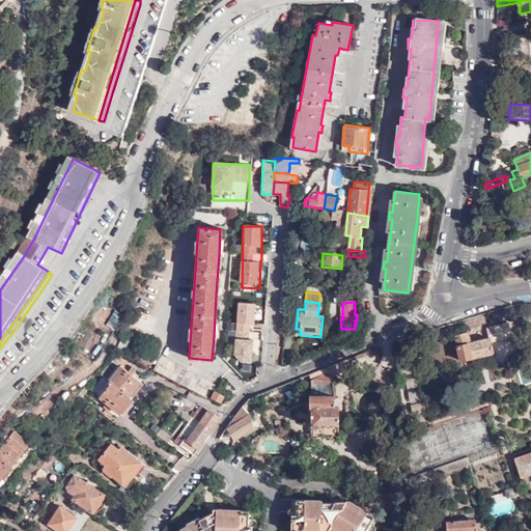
[(260,330),(256,330),(256,305),(238,305),(235,364),(254,364),(254,354),(260,355),(260,330)]
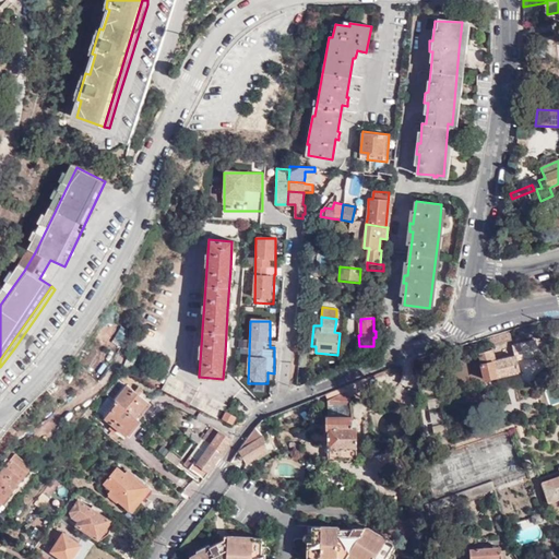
[(119,325),(111,343),(122,347),(129,330),(119,325)]
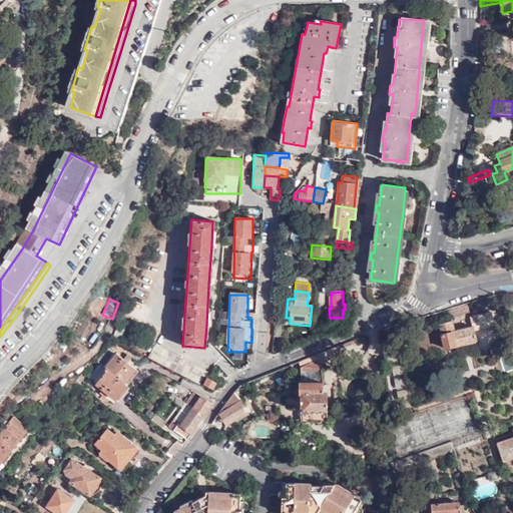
[(470,313),(467,306),(447,312),(448,319),(470,313)]
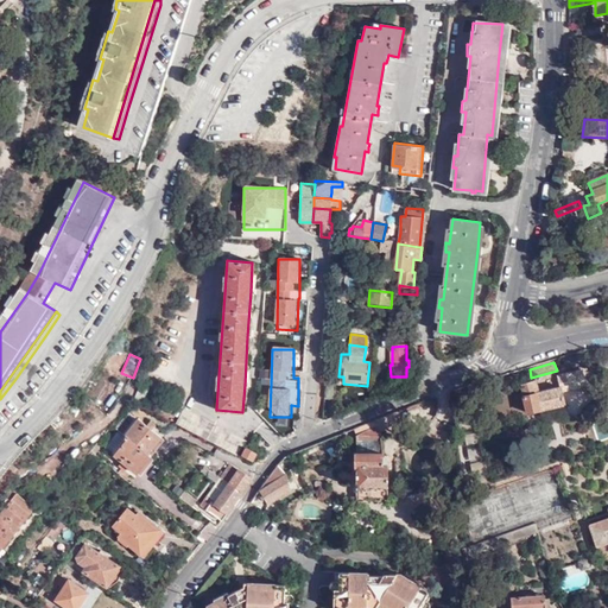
[(556,377),(559,388),(536,393),(533,381),(520,385),(526,412),(564,405),(562,392),(570,391),(567,375),(556,377)]
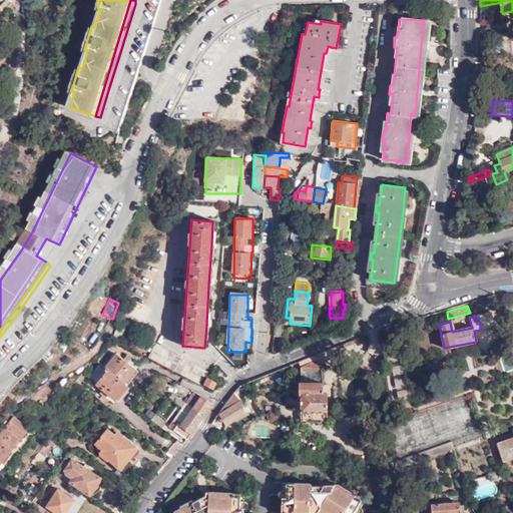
[(275,324),(274,337),(281,337),(282,325),(275,324)]
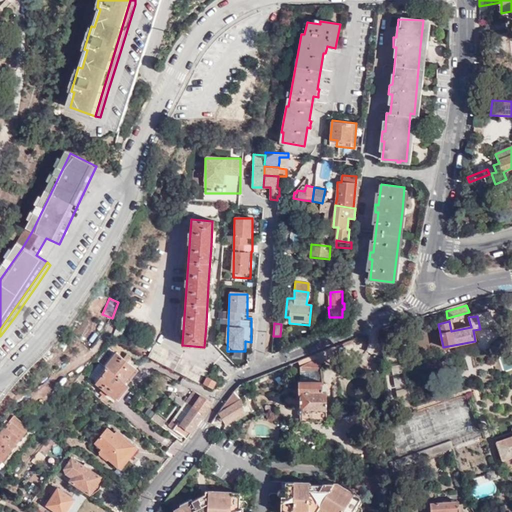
[(96,361),(103,366),(115,353),(108,347),(96,361)]
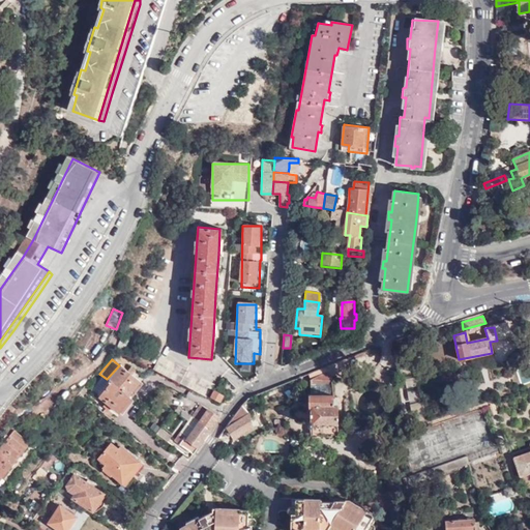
[(139,382),(131,376),(126,372),(119,365),(107,379),(110,382),(98,396),(119,412),(130,398),(128,395),(139,382)]
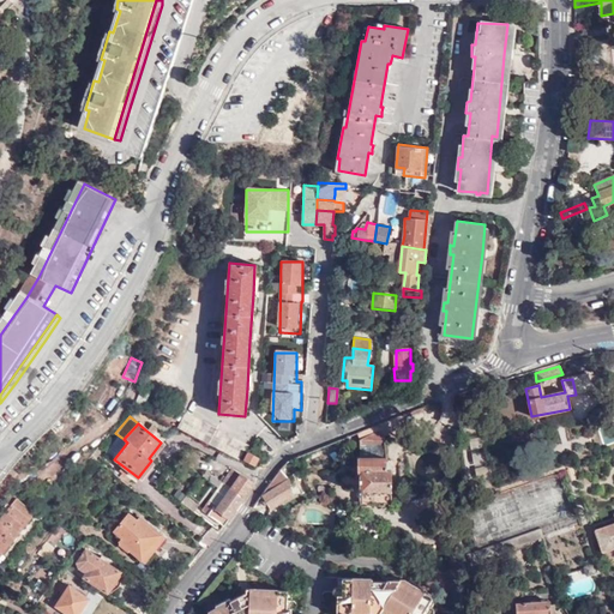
[(359,459),(357,505),(389,507),(390,465),(385,459),(384,440),(379,432),(359,440),(357,459),(359,459)]
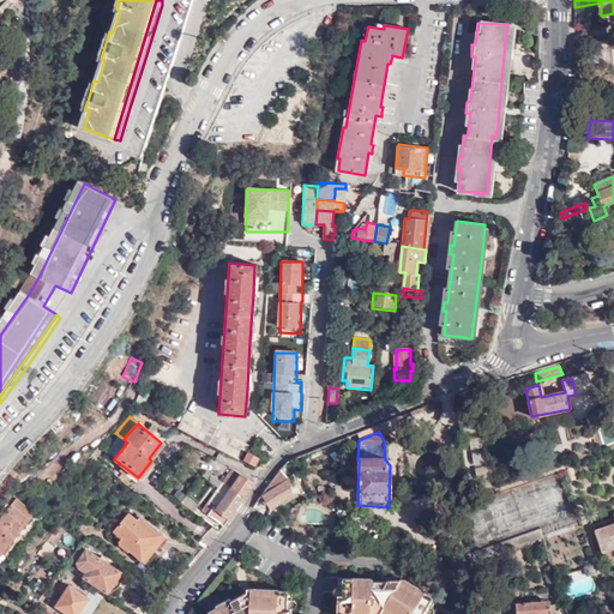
[(258,457),(247,452),(244,459),(254,464),(258,457)]
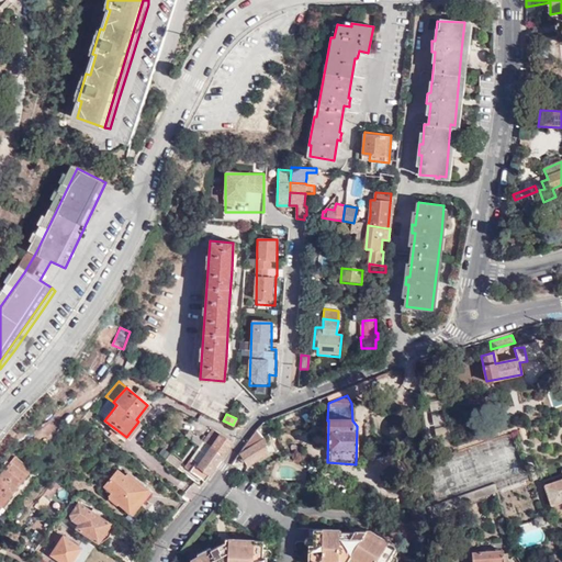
[(265,440),(256,430),(237,457),(242,463),(245,462),(247,465),(268,452),(265,440)]
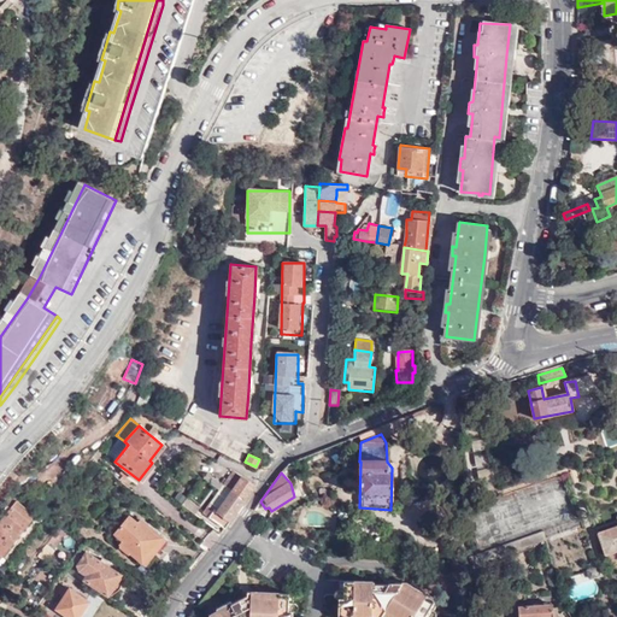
[(218,491),(222,485),(206,474),(203,479),(218,491)]
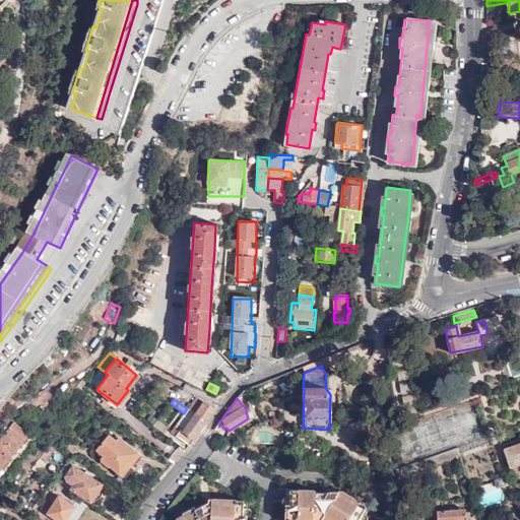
[(214,409),(210,407),(203,401),(195,414),(205,421),(214,409)]
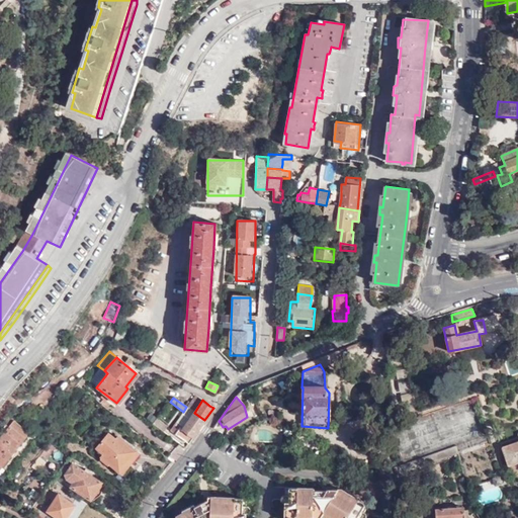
[(413,418),(408,404),(397,408),(401,422),(413,418)]
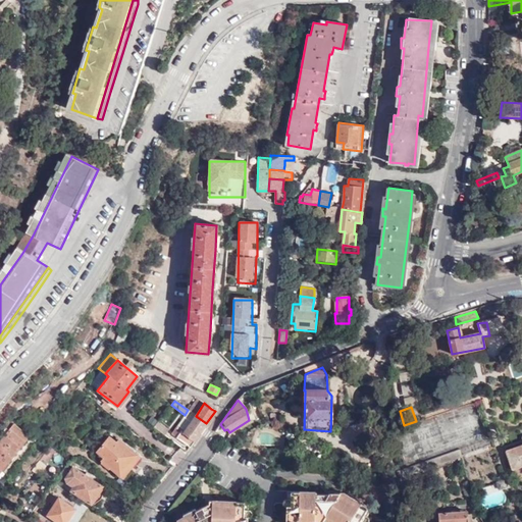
[(190,448),(206,423),(196,416),(189,411),(171,434),(190,448)]
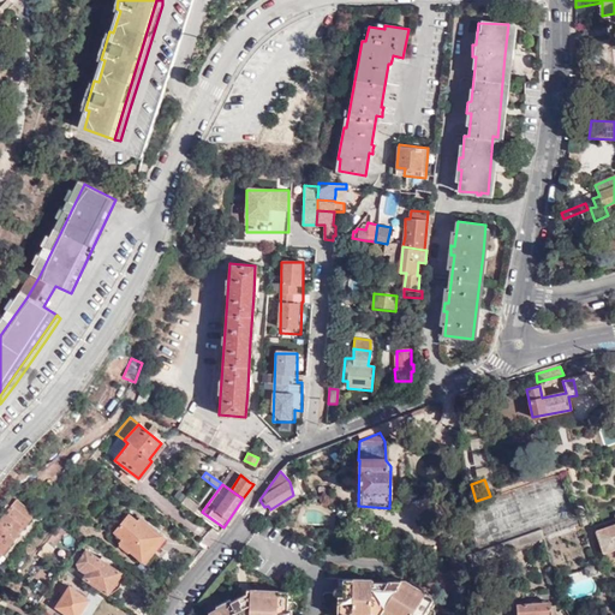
[(543,490),(517,499),(523,514),(525,521),(550,513),(543,490)]
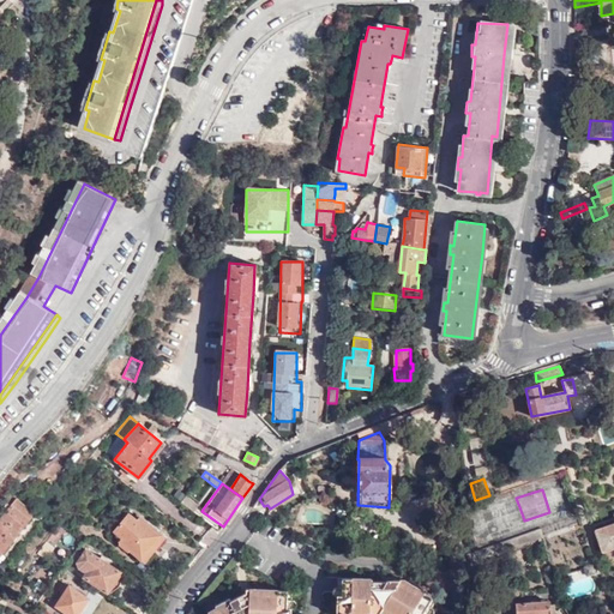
[(180,504),(192,512),(197,505),(186,495),(180,504)]
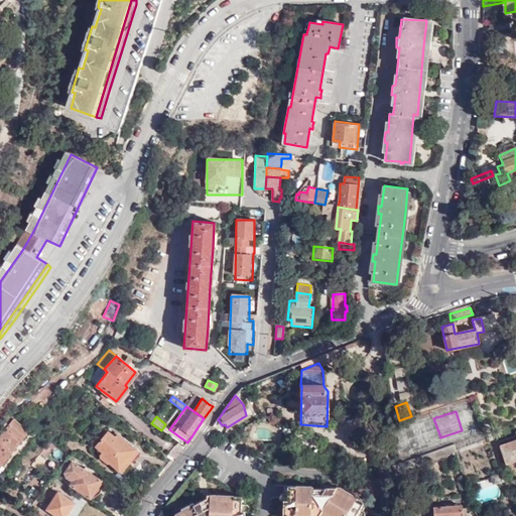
[(14,418),(0,435),(0,466),(29,430),(14,418)]
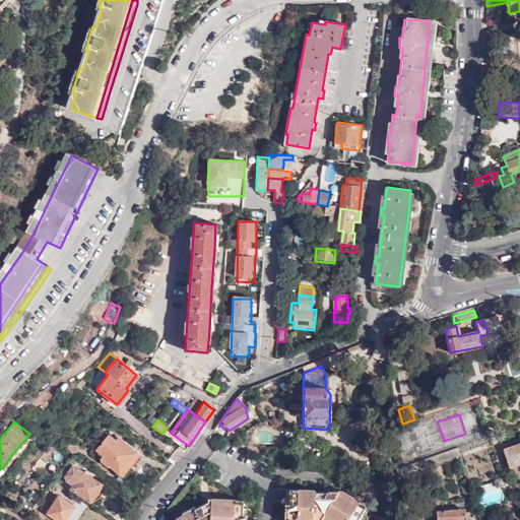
[(102,459),(122,475),(139,455),(118,439),(115,442),(108,436),(96,451),(103,456),(102,459)]
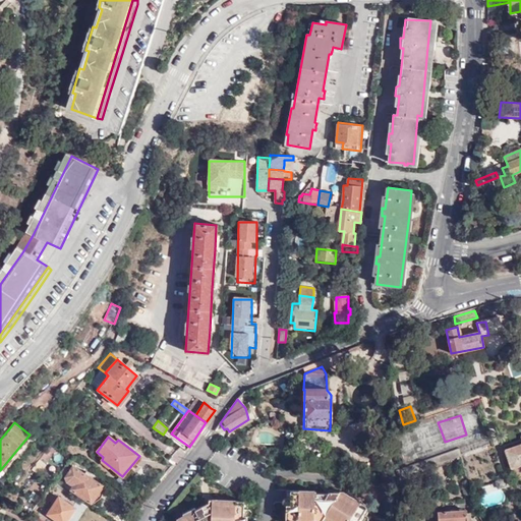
[(56,450),(50,445),(40,459),(45,463),(56,450)]
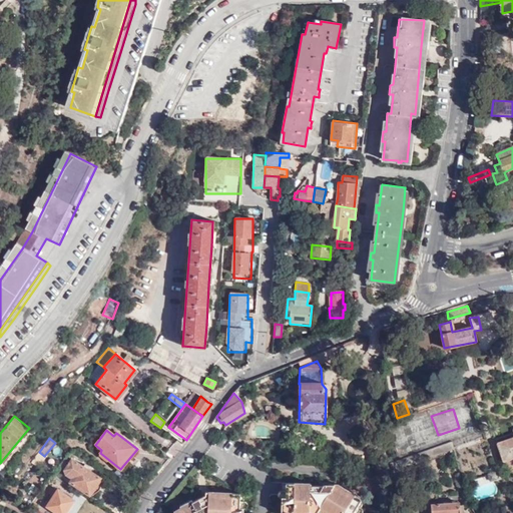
[(512,439),(497,444),(503,461),(512,457),(512,439)]
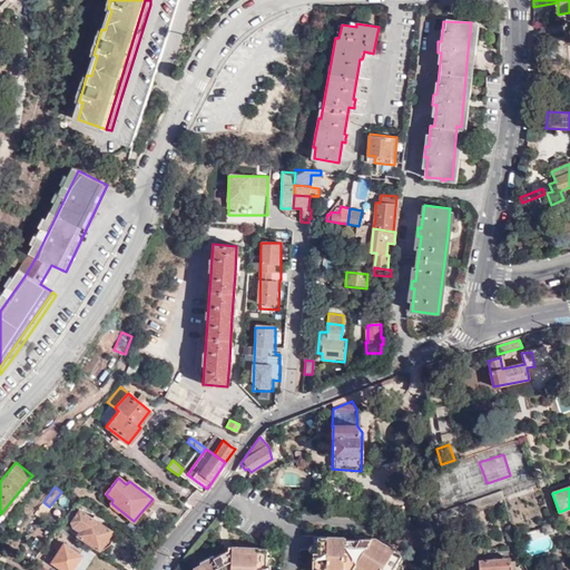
[(491,501),(502,498),(500,490),(433,518),(435,523),(492,504),(491,501)]
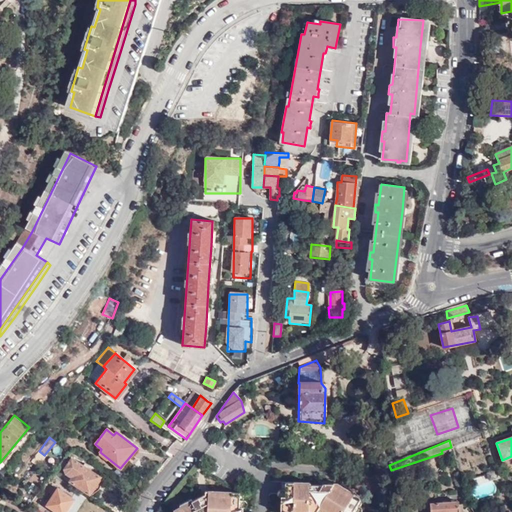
[(44,455),(39,451),(32,460),(37,464),(44,455)]
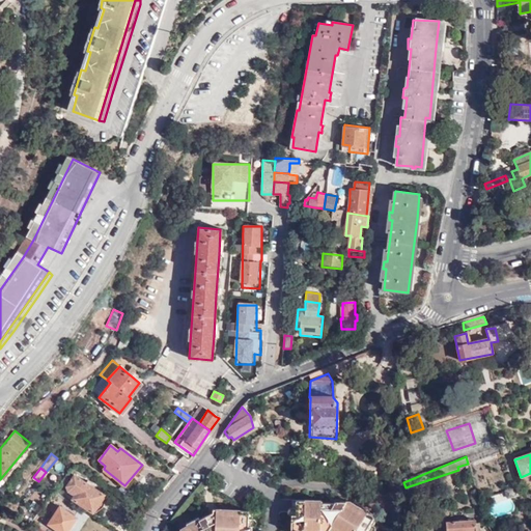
[(70,488),(79,495),(81,497),(78,502),(95,514),(107,497),(92,487),(94,485),(90,483),(88,485),(79,479),(81,476),(75,473),(64,491),(67,493),(67,492),(70,488)]
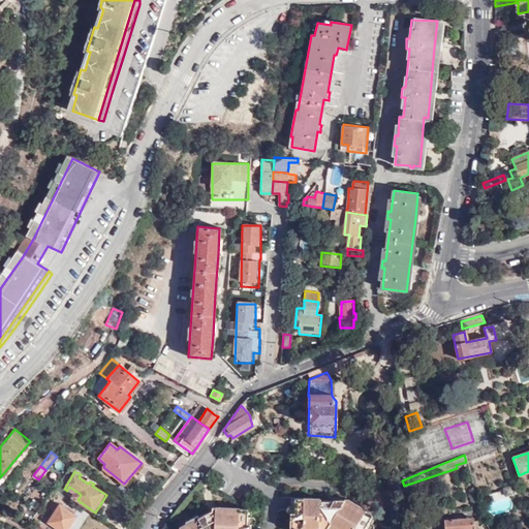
[(366,528),(364,527),(371,516),(348,501),(343,501),(340,506),(335,504),(334,508),(332,507),(332,503),(327,503),(319,502),(319,500),(293,500),(293,515),(289,515),(288,528),(299,528),(303,527),(318,528),(320,528),(325,528),(329,526),(332,528),(366,528)]
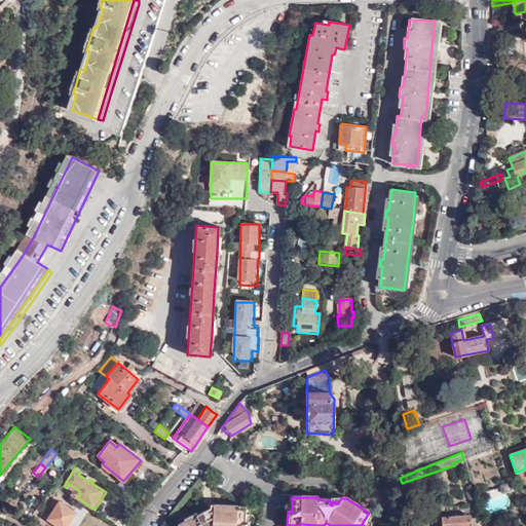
[(52,508),(54,509),(47,519),(59,525),(67,525),(76,513),(58,499),(52,508)]
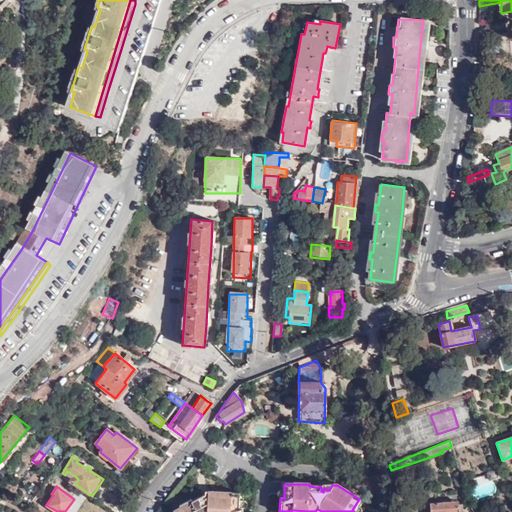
[(242,511),(243,508),(239,507),(239,494),(209,493),(208,501),(204,502),(202,498),(198,500),(192,503),(191,501),(178,507),(179,509),(174,511),(242,511)]
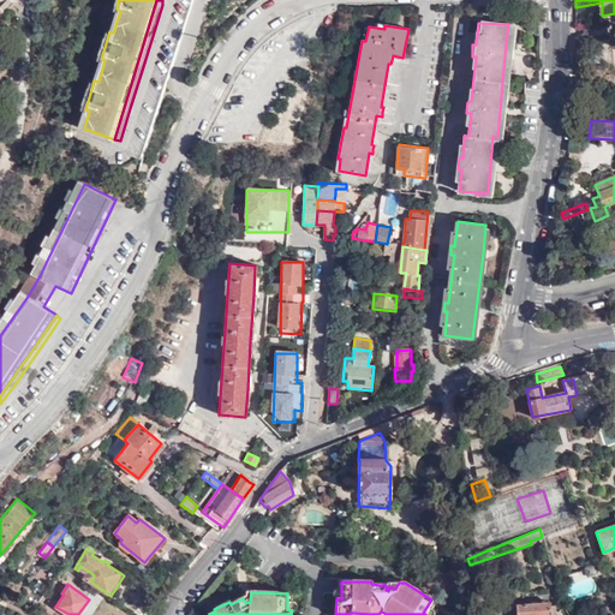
[(549,614),(548,603),(515,605),(515,614),(549,614)]
